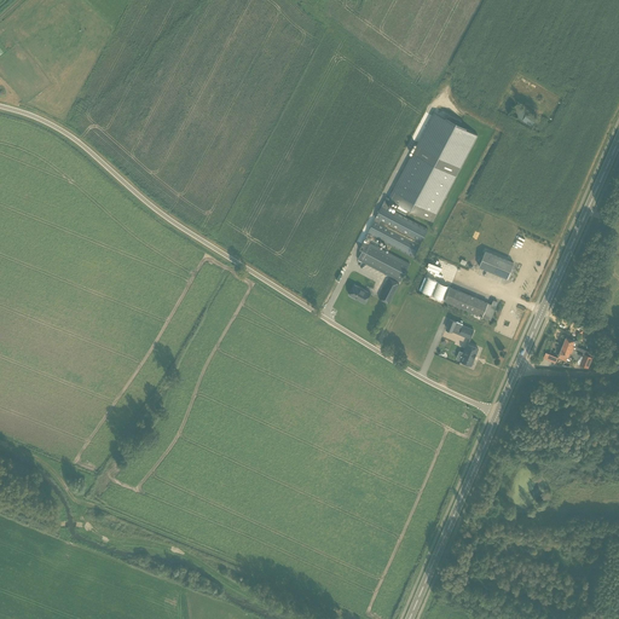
[(516,116),(532,127),(537,119),(521,109),(516,116)]
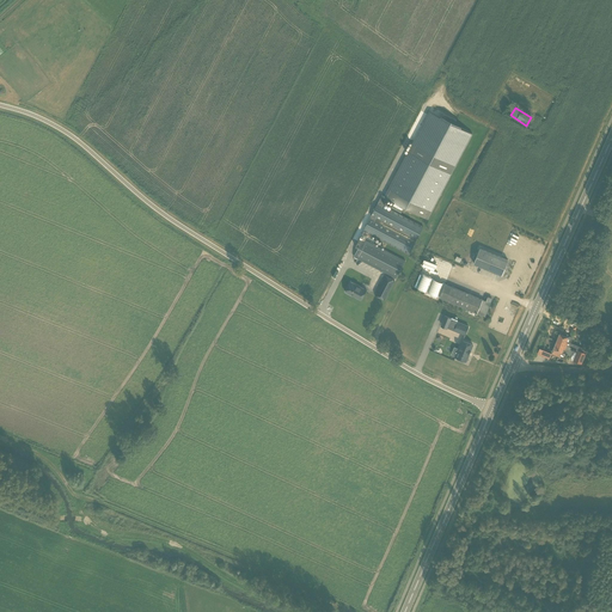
[(354,256),(396,279),(405,262),(365,240),(368,233),(409,255),(423,227),(384,206),(387,197),(428,219),(472,134),(454,124),(457,121),(444,114),(441,117),(429,111),(384,196),(383,195),(363,231),(355,246),(357,248),(354,256)]
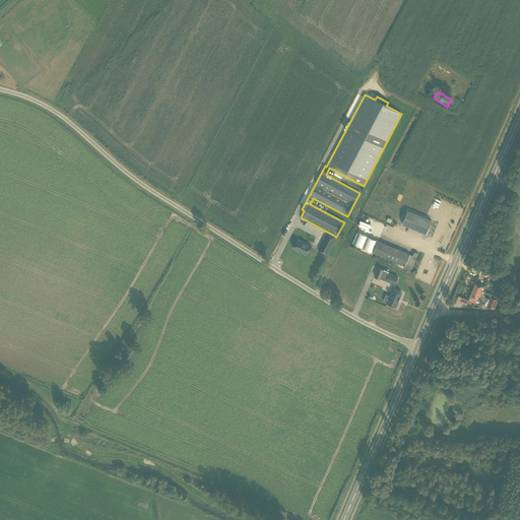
[(402,224),(427,234),(428,230),(430,230),(431,226),(430,224),(432,220),(408,211),(402,224)]
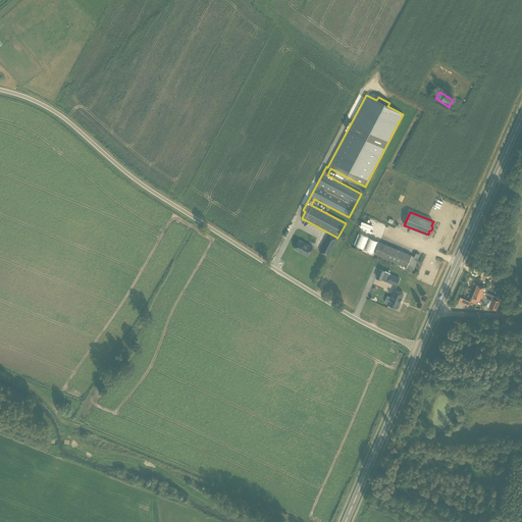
[(371,241),(375,231),(365,227),(361,236),(371,241)]
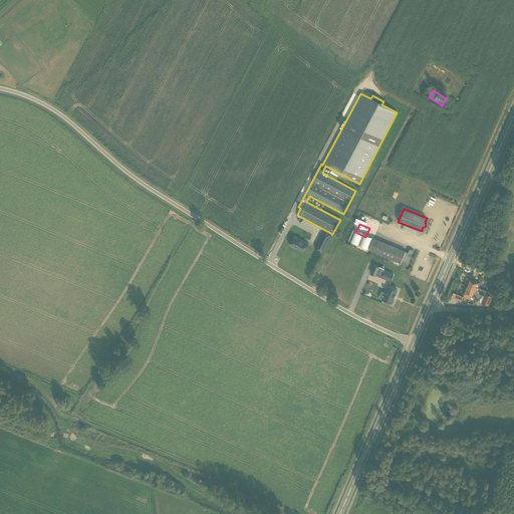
[(315,248),(323,252),(332,235),(323,231),(315,248)]
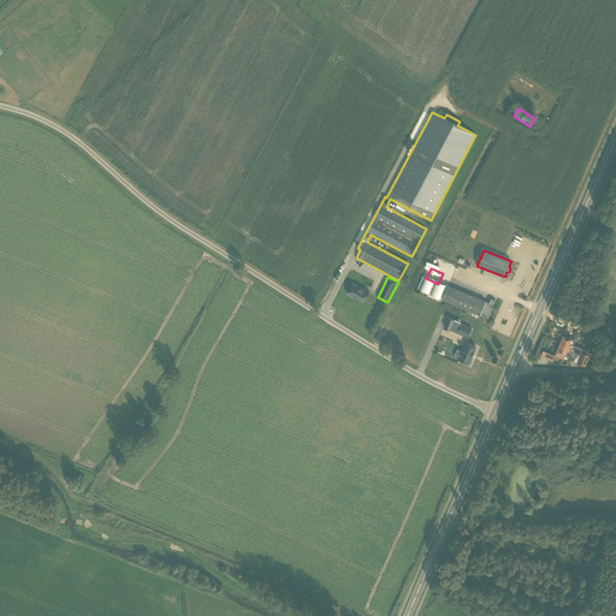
[(348,294),(363,302),(366,297),(368,292),(353,284),(350,289),(348,294)]
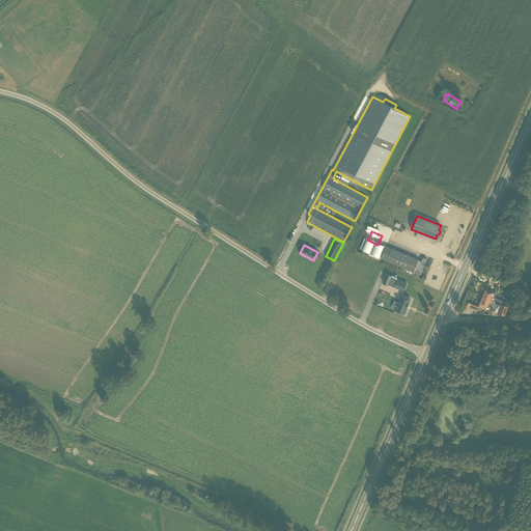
[(382,258),(420,275),(426,259),(423,257),(421,261),(386,247),(382,258)]
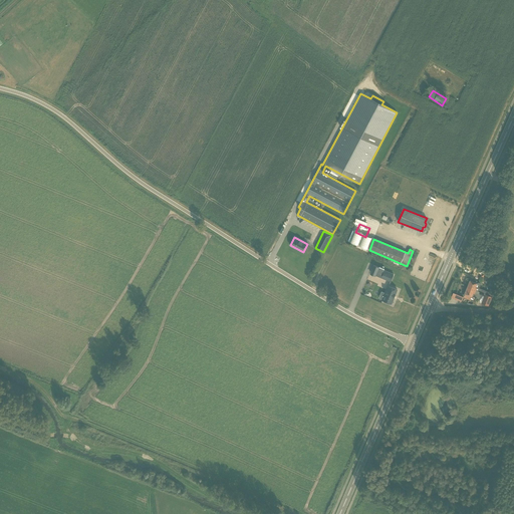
[(379,267),(373,265),(369,274),(375,276),(375,275),(380,277),(384,269),(379,267)]
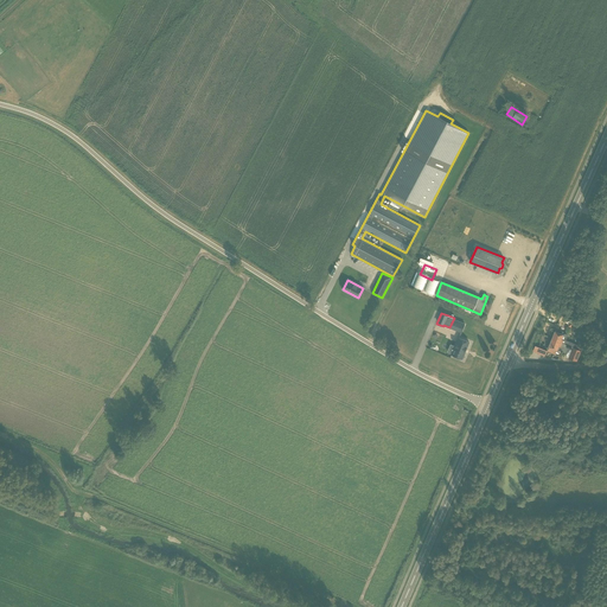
[(449,327),(461,332),(465,324),(453,319),(449,327)]
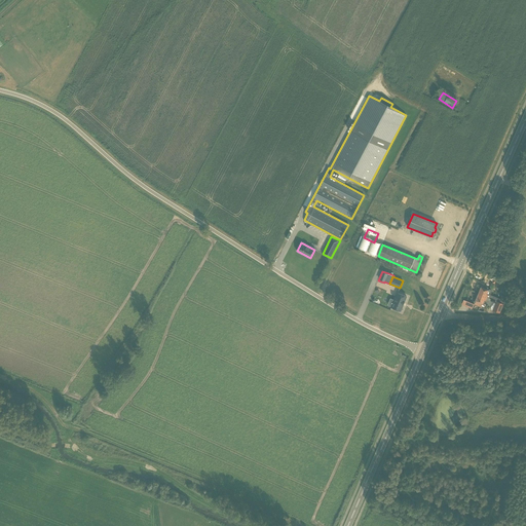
[(481,287),(479,293),(493,299),(496,301),(497,301),(503,303),(503,302),(505,297),(501,295),(500,298),(490,295),(492,291),(489,290),(487,289),(488,288),(485,286),(484,288),(481,287)]
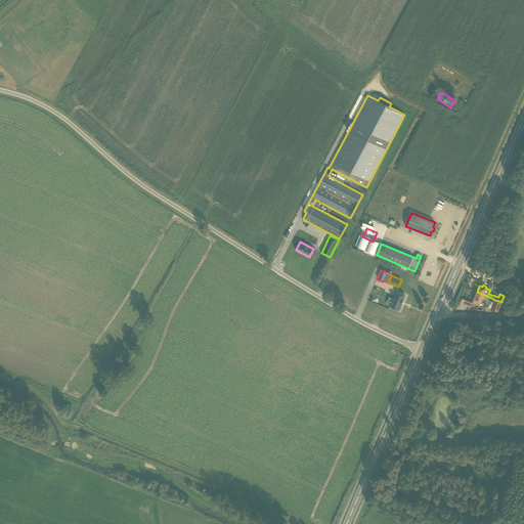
[(389,297),(386,304),(390,305),(390,306),(399,309),(400,309),(401,308),(401,307),(400,306),(401,304),(400,304),(401,302),(402,302),(404,296),(396,292),(393,299),(389,297)]
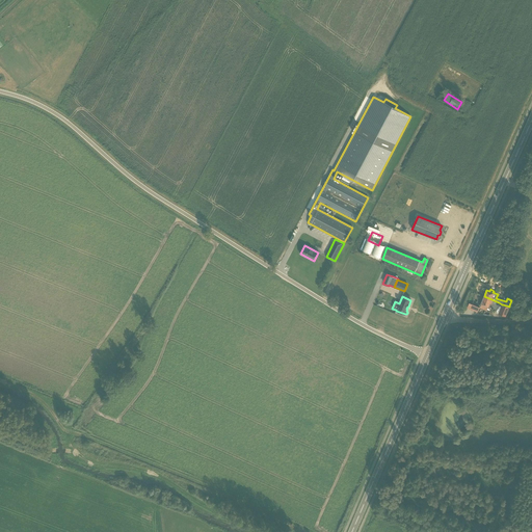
[(482,303),(481,307),(481,309),(484,310),(486,309),(487,307),(488,307),(488,306),(496,309),(495,310),(496,310),(498,304),(501,307),(502,304),(499,302),(484,296),(481,303),(482,303)]
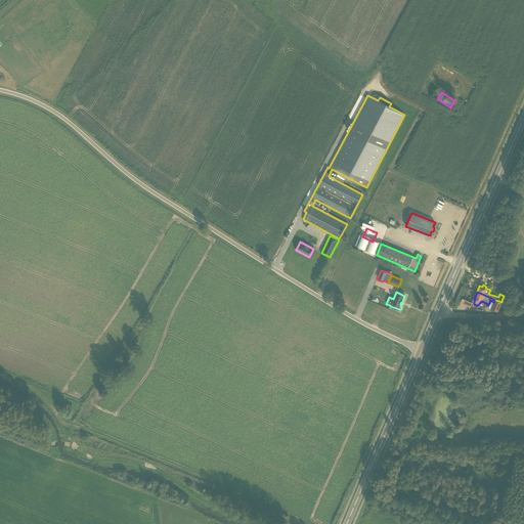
[(461,303),(471,307),(473,302),(463,298),(461,303)]
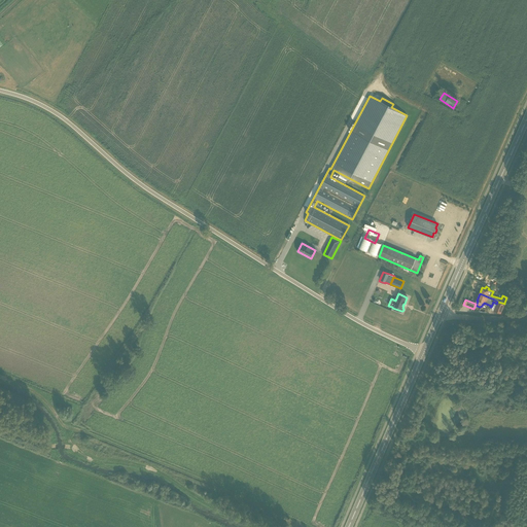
[(496,304),(493,310),(500,313),(500,312),(504,304),(498,302),(497,302),(496,304)]
